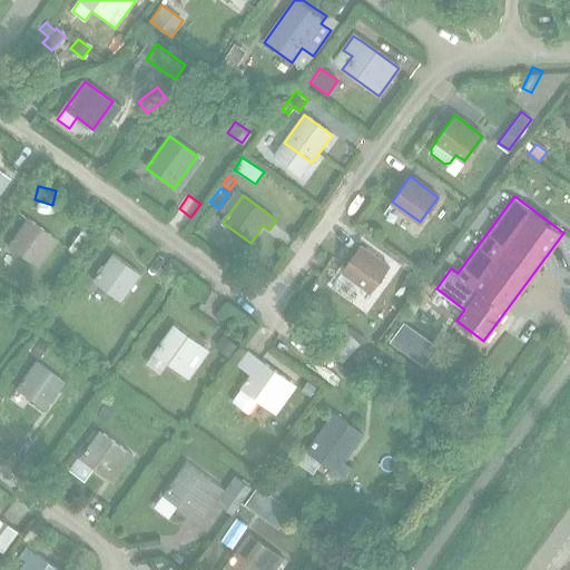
[(469,202),(453,223),(461,228),(477,208),(469,202)]
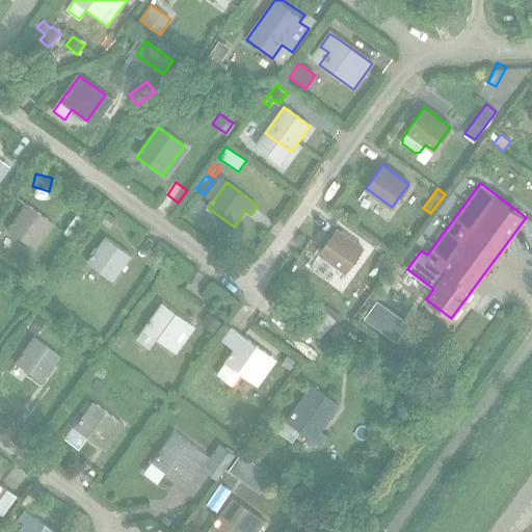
[(25,205),(6,231),(32,249),(51,223),(25,205)]
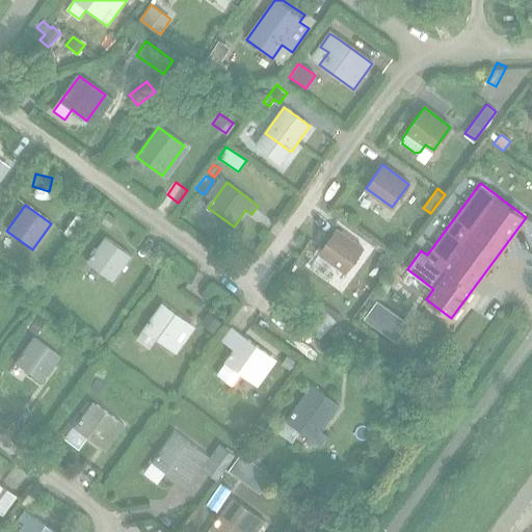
[(116,218),(107,212),(101,222),(109,229),(116,218)]
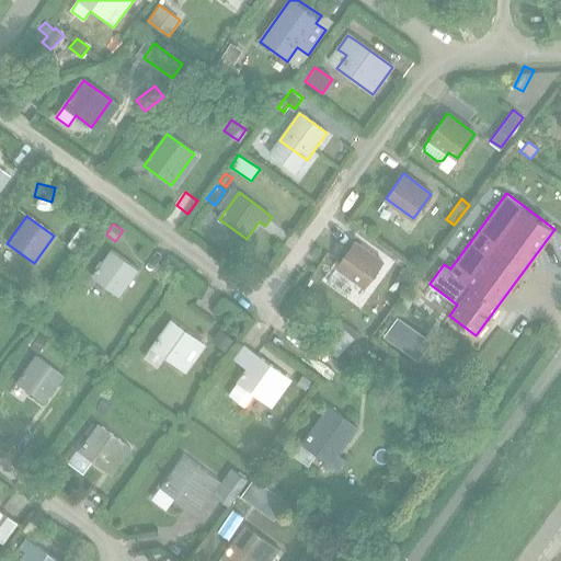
[(75,232),(68,242),(76,248),(83,238),(75,232)]
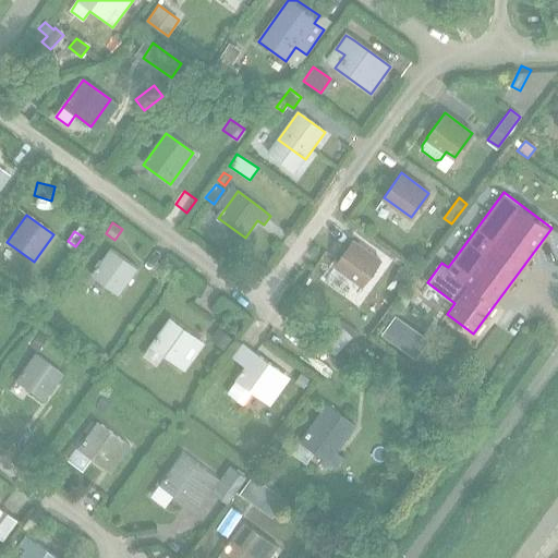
[(342,291),(352,277),(362,284),(380,259),(352,240),(335,265),(325,279),(342,291)]
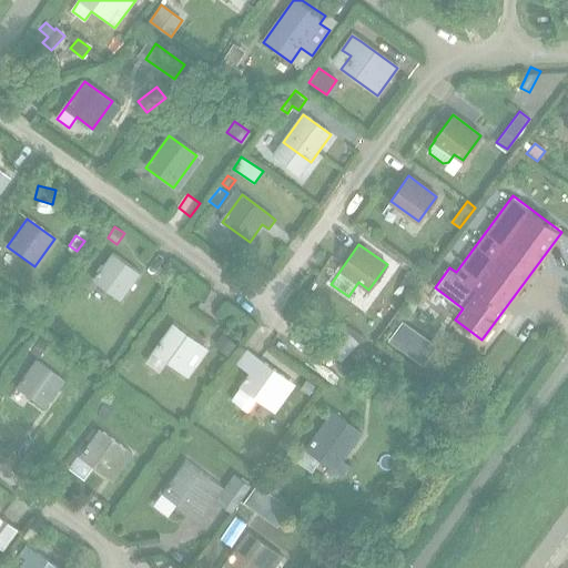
[(112,254),(93,281),(122,302),(142,275),(112,254)]
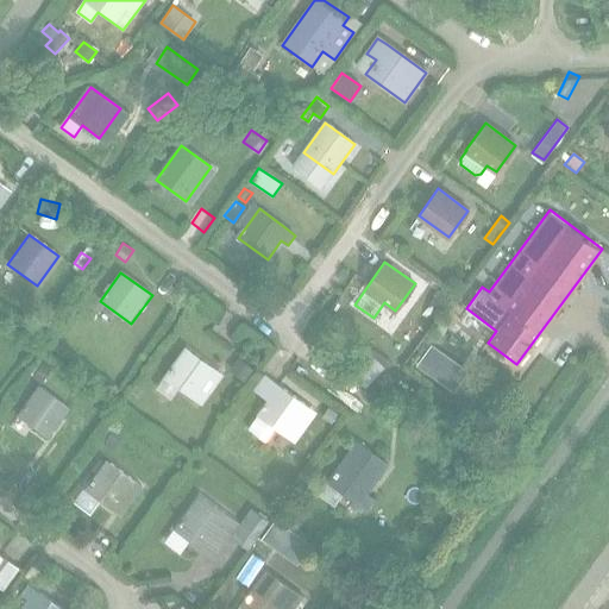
[(437,312),(450,294),(440,287),(428,305),(437,312)]
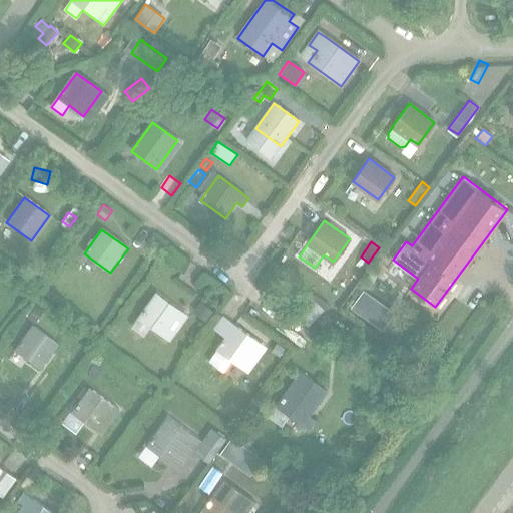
[(156,294),(139,318),(164,336),(181,312),(156,294)]
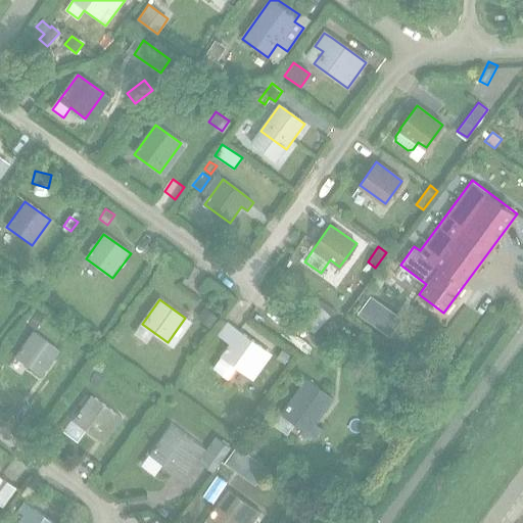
[(314,332),(330,316),(314,300),(298,318),(314,332)]
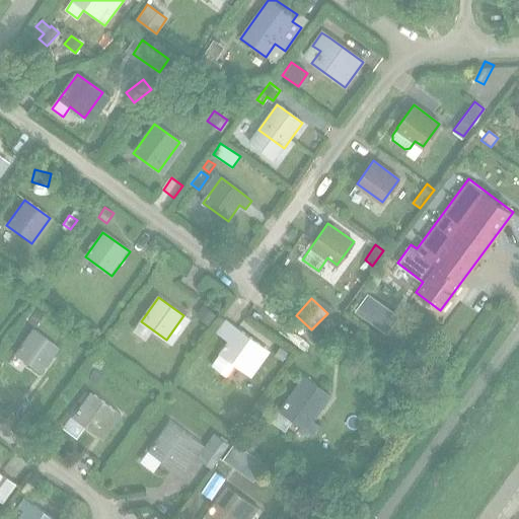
[(365,299),(358,307),(361,309),(360,311),(371,320),(379,311),(365,299)]
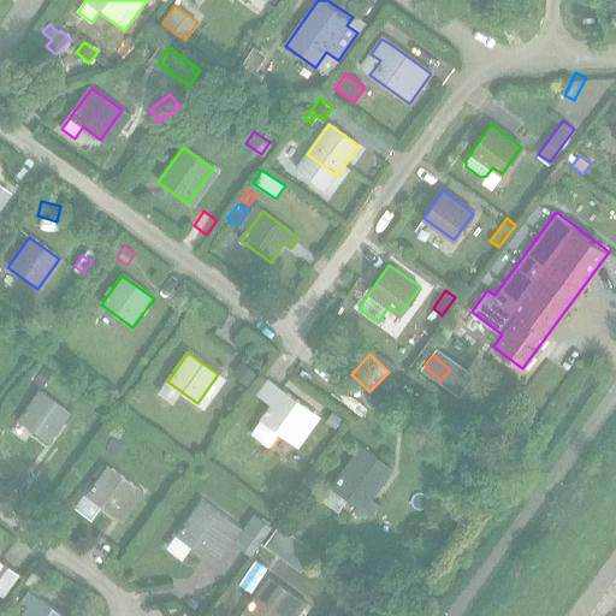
[(241,361),(231,373),(248,385),(256,373),(241,361)]
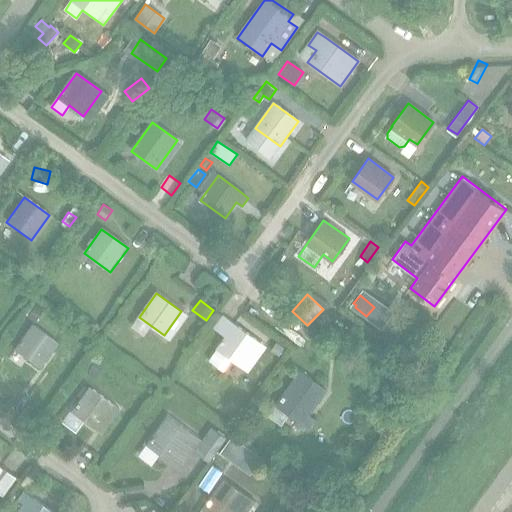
[(34,322),(42,310),(34,305),(26,317),(34,322)]
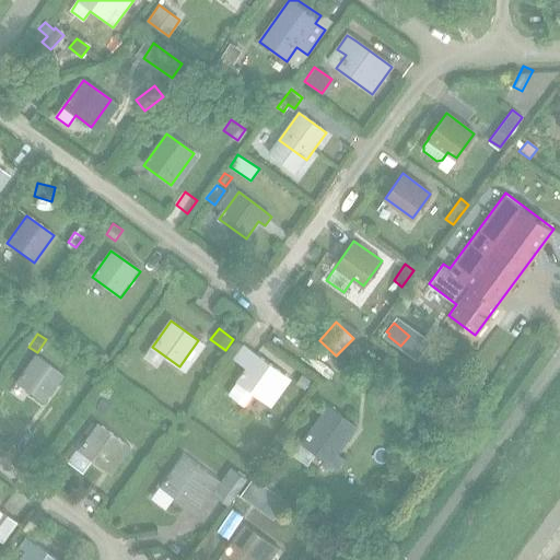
[(368,353),(374,364),(394,352),(387,341),(368,353)]
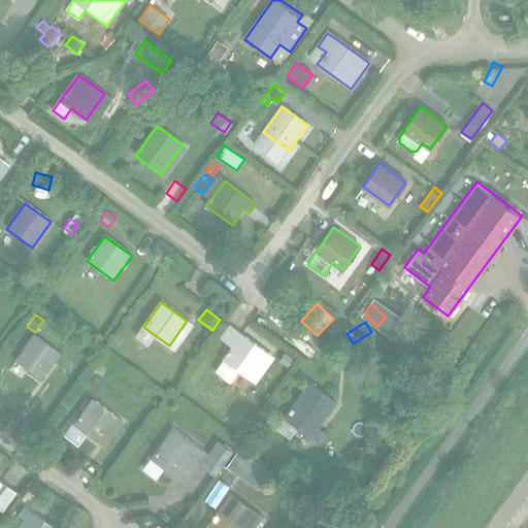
[(268,354),(242,334),(229,325),(220,337),(233,347),(224,360),(215,371),(230,382),(238,370),(250,378),(268,354)]
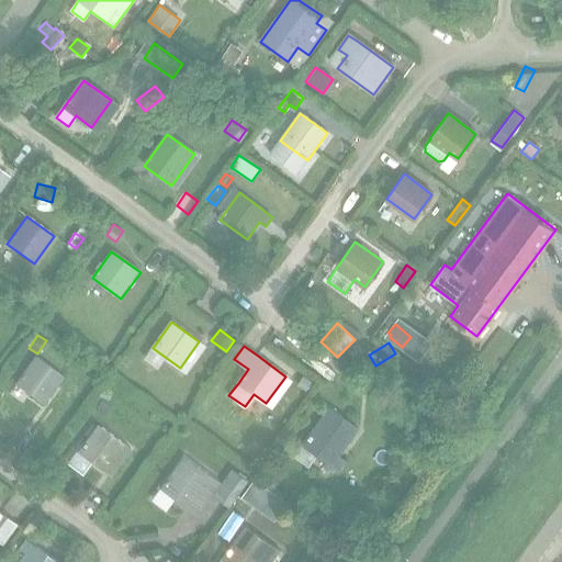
[(35,357),(15,383),(43,403),(63,377),(35,357)]
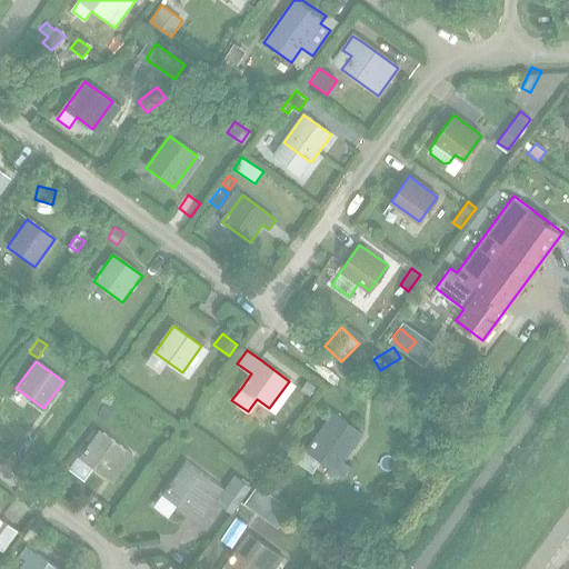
[(307,379),(301,389),(310,395),(316,385),(307,379)]
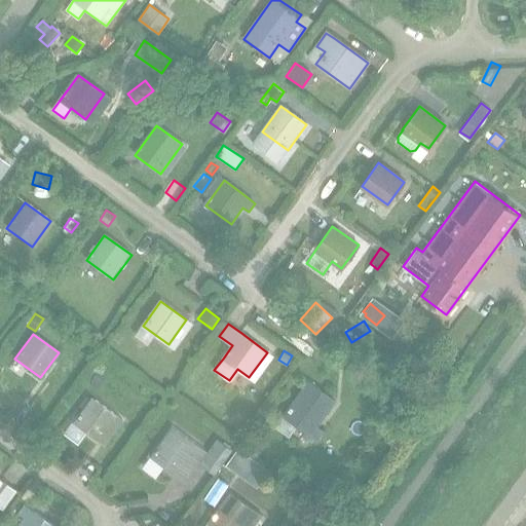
[(97,388),(106,374),(98,368),(87,382),(97,388)]
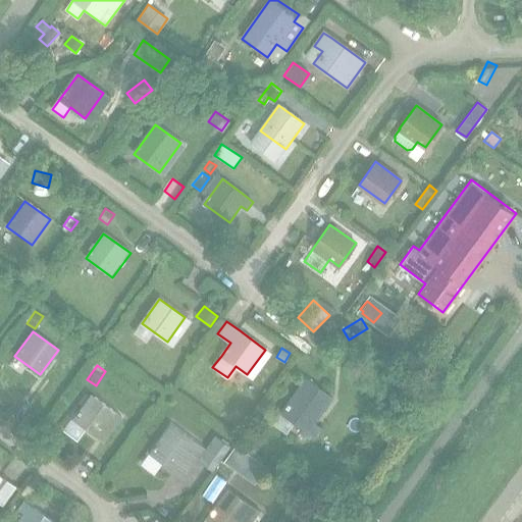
[(294,421),(308,431),(332,398),(308,379),(282,414),(280,412),(273,423),(285,432),(294,421)]
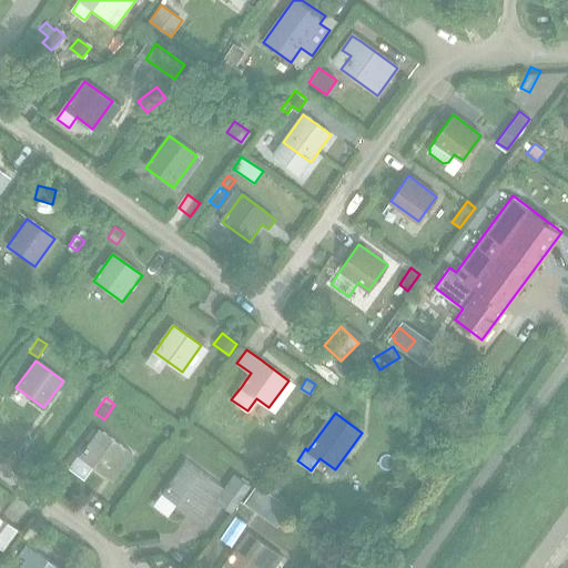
[(98,429),(78,457),(105,477),(125,449),(98,429)]
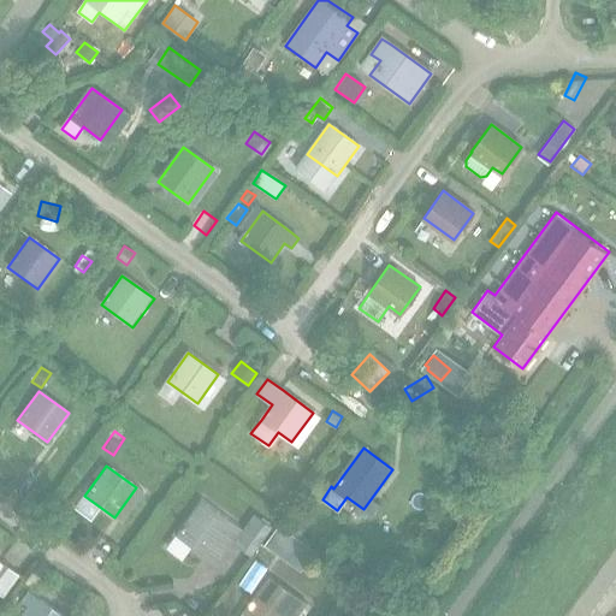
[(234,542),(243,529),(202,501),(177,537),(207,557),(224,535),(234,542)]
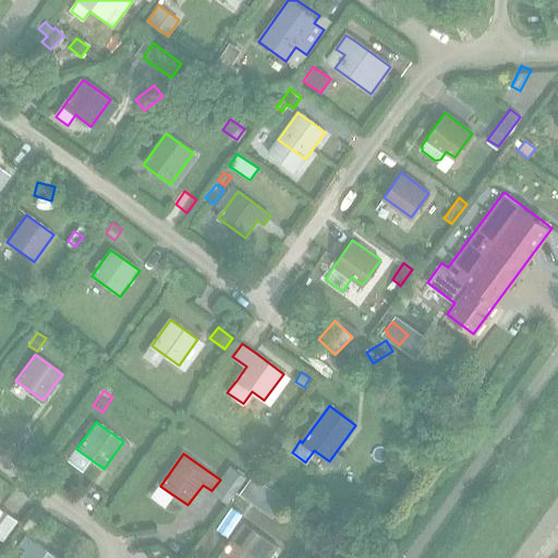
[(246,477),(234,468),(218,492),(230,500),(246,477)]
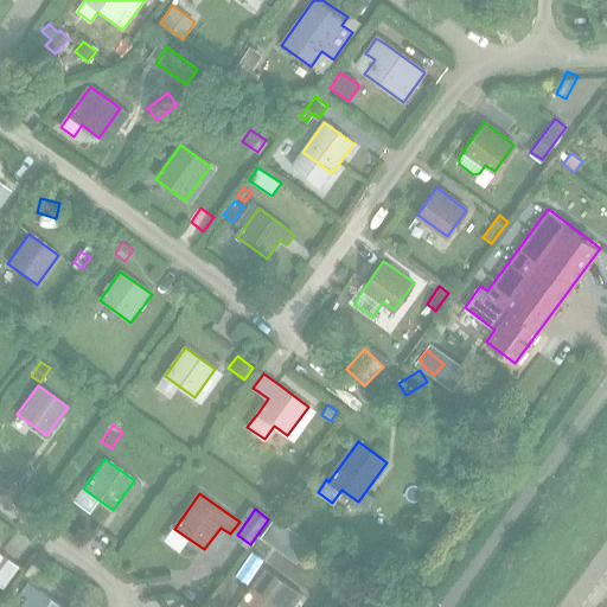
[(278,515),(263,535),(292,556),(307,536),(278,515)]
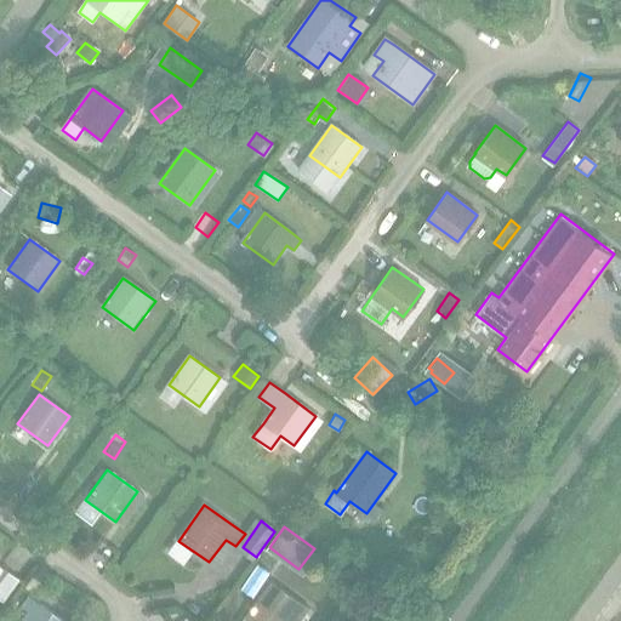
[(4,570),(0,574),(0,600),(1,602),(17,580),(4,570)]
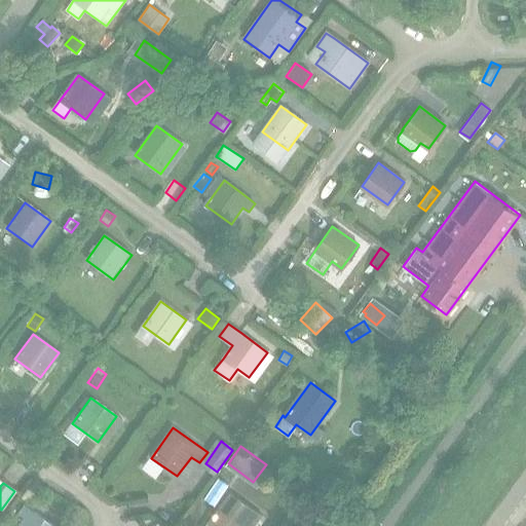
[(256,511),(231,492),(205,525),(245,525),(250,519),(256,523),(262,515),(256,511)]
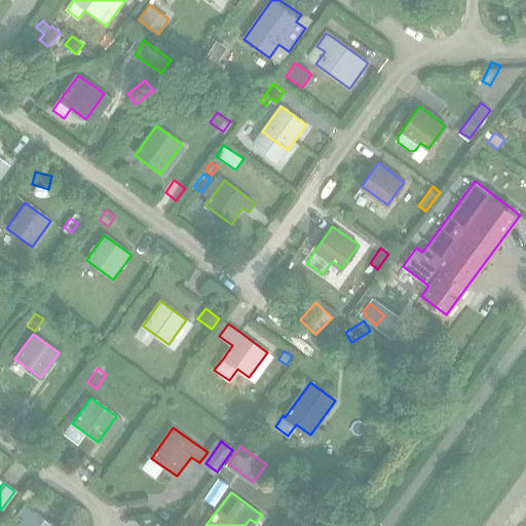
[(50,525),(30,511),(30,512),(24,508),(17,516),(24,520),(19,525),(50,525)]
